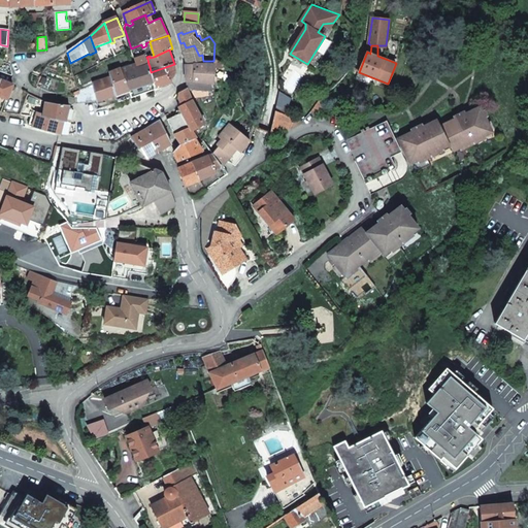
[(147,59),(146,57),(135,60),(137,67),(149,64),(147,59)]
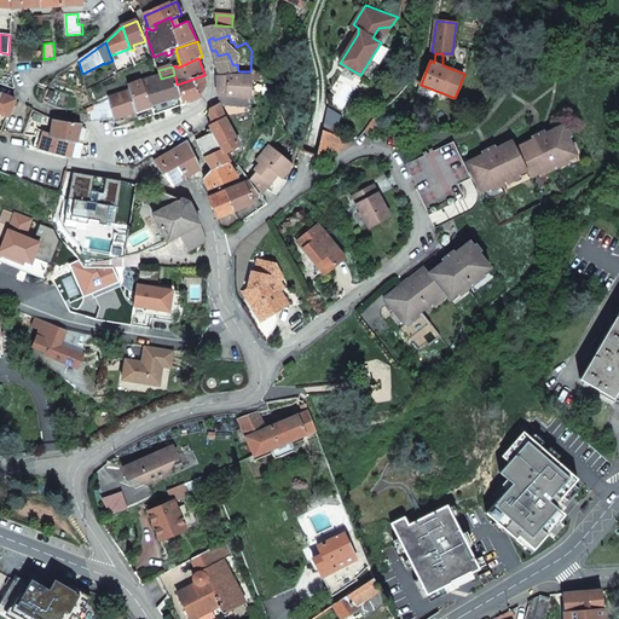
[(0,82),(15,88),(12,75),(0,71),(0,82)]
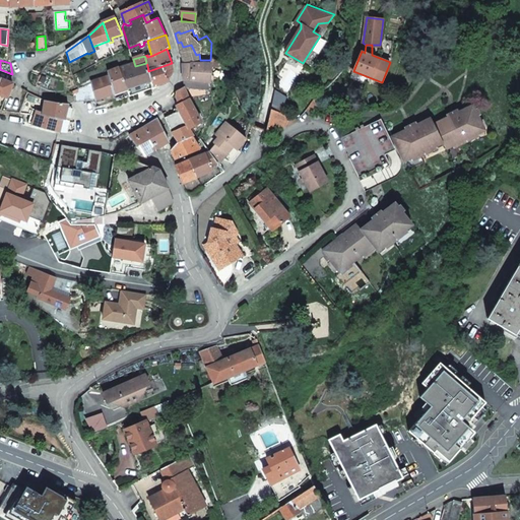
[(173,69),(172,63),(148,71),(151,82),(153,86),(170,81),(169,78),(171,77),(172,75),(173,73),(173,71),(173,69)]
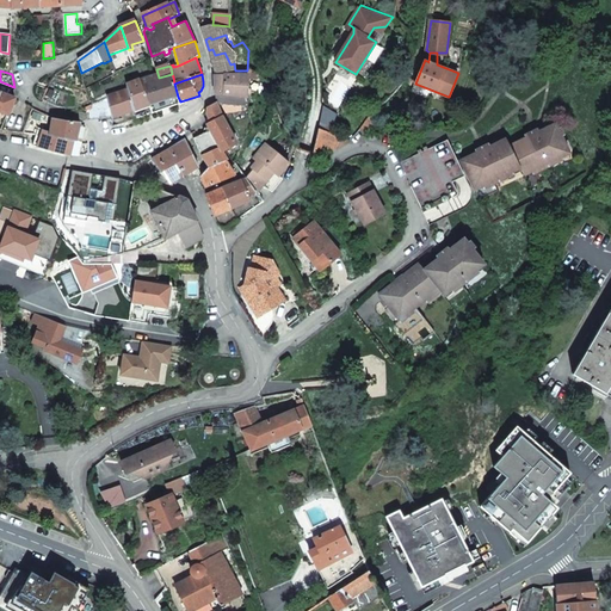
[(154,75),(140,80),(150,106),(178,97),(174,84),(173,76),(156,81),(154,75)]
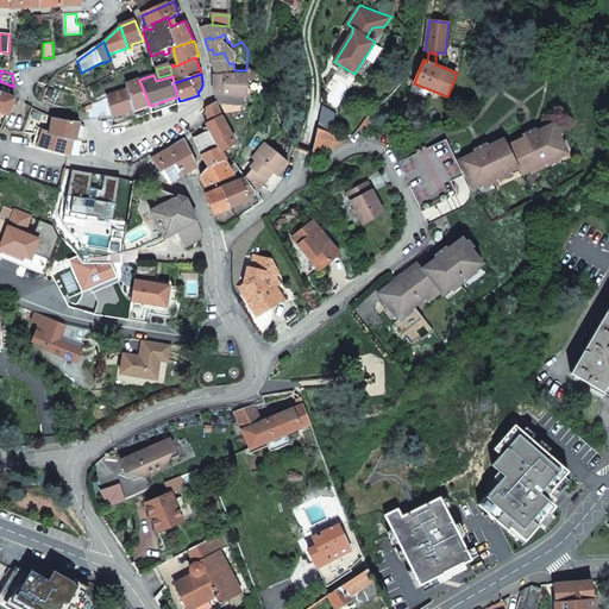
[(246,98),(248,75),(214,75),(215,95),(224,94),(230,95),(246,98)]
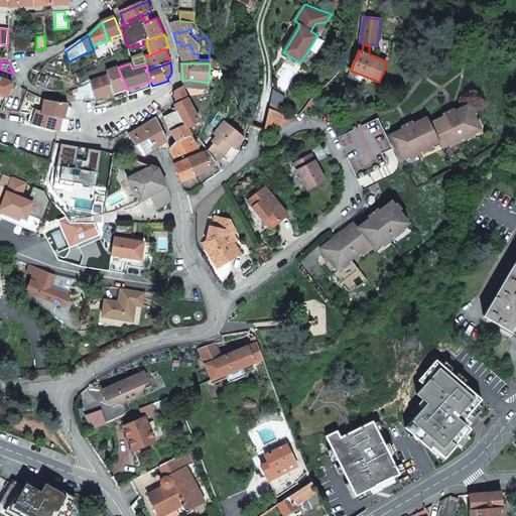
[(109,78),(113,94),(127,90),(118,68),(107,73),(109,78)]
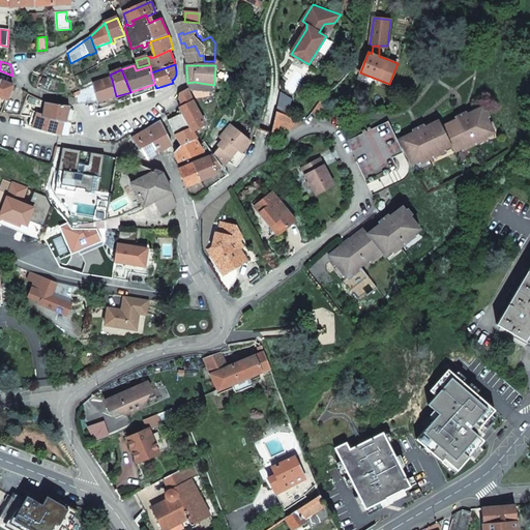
[(0,96),(8,99),(13,85),(9,83),(0,79),(0,96)]
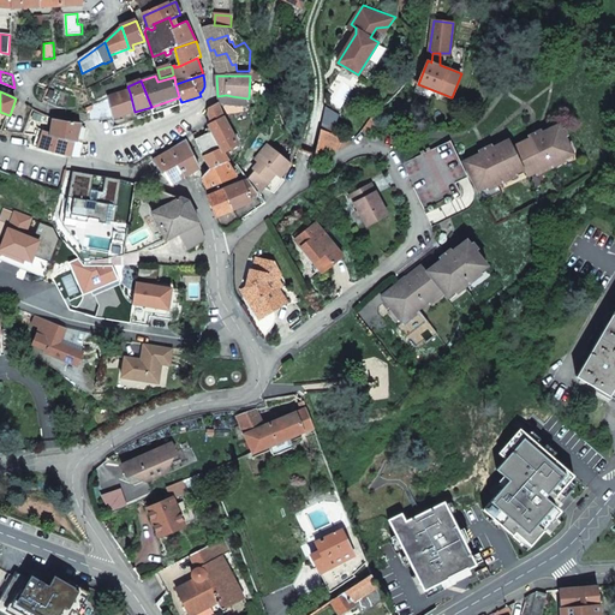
[(114,118),(114,119),(135,112),(130,93),(109,99),(114,118)]
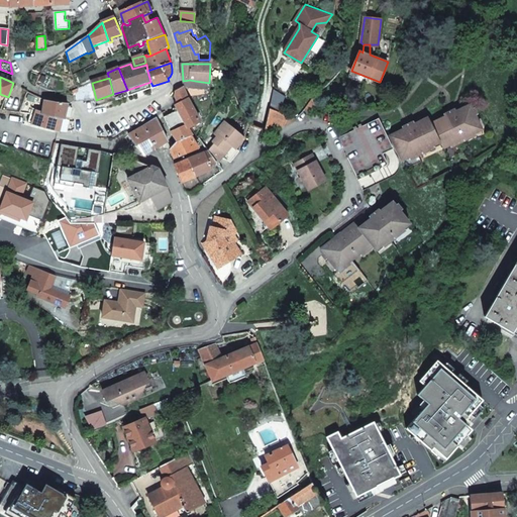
[(127,90),(130,97),(152,89),(152,86),(150,82),(127,90)]
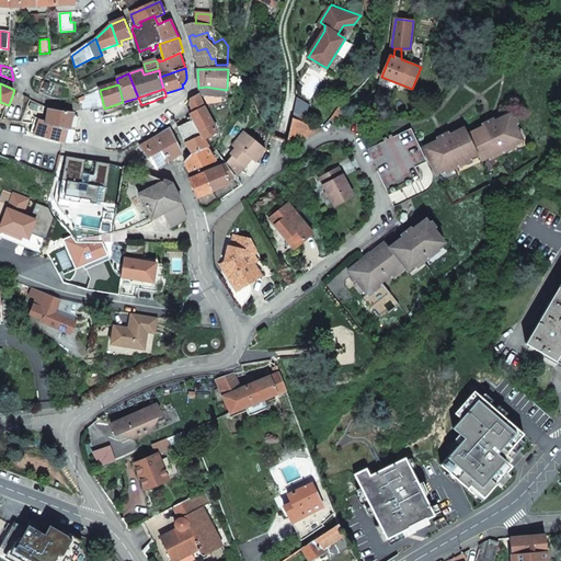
[(82,111),(104,107),(100,90),(79,99),(82,111)]
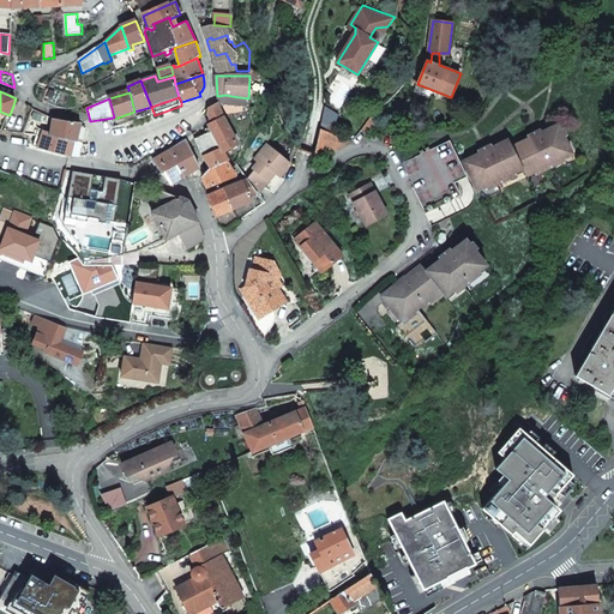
[(222,151),(223,151),(227,150),(238,144),(223,118),(217,103),(209,109),(208,115),(212,124),(208,126),(211,132),(220,149),(222,151)]
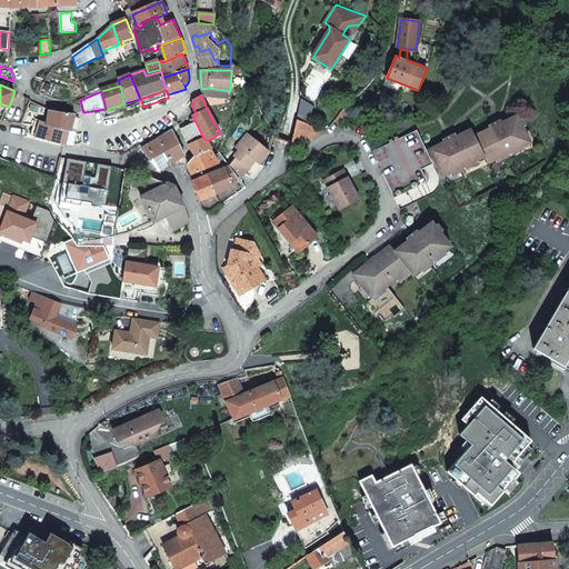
[(30,101),(22,125),(33,126),(41,106),(30,101)]
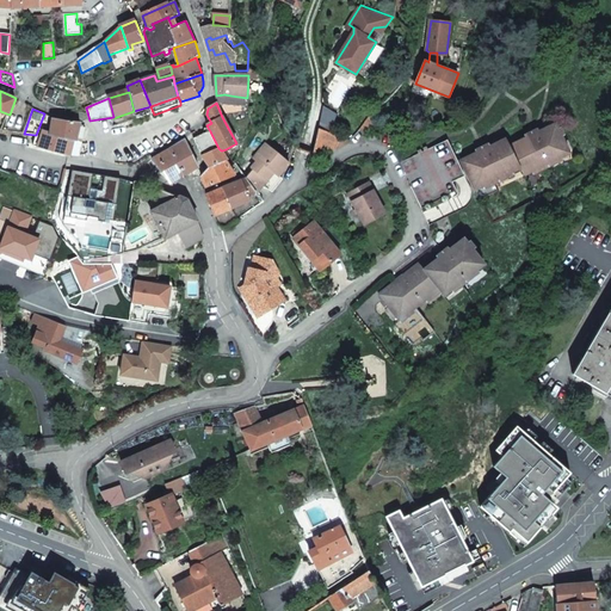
[(377,122),(372,112),(370,113),(360,129),(366,135),(377,122)]
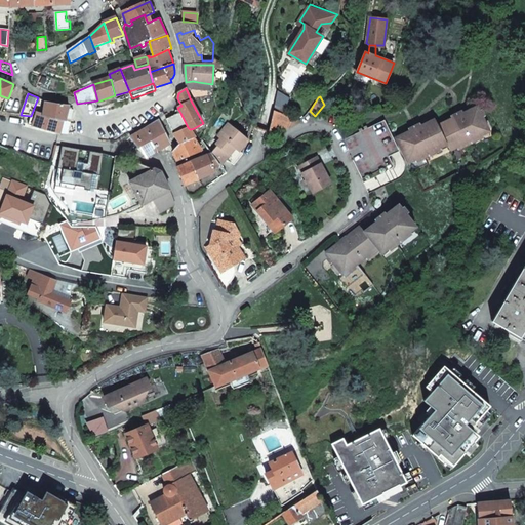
[(67,106),(45,102),(43,115),(43,117),(64,120),(66,121),(70,107),(67,106)]
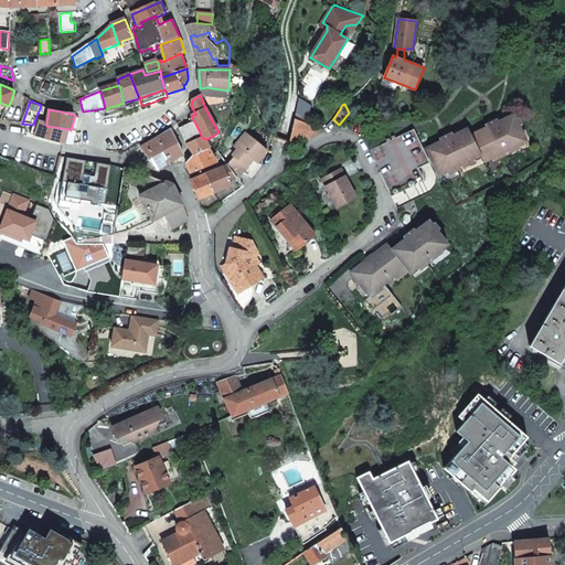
[(80,121),(75,115),(71,130),(76,132),(80,121)]
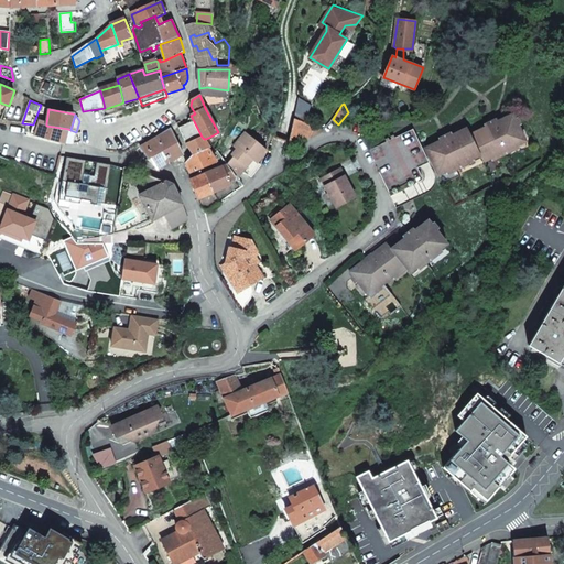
[(438,176),(480,155),(484,163),(525,143),(513,116),(470,136),(467,129),(425,149),(438,176)]
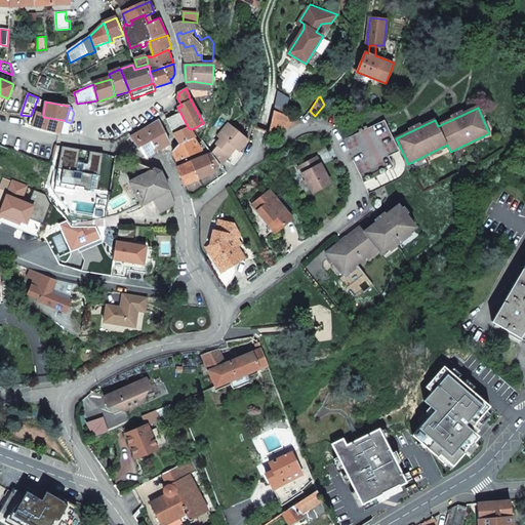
[(300,121),(274,111),(269,133),(273,133),(277,132),(281,131),(285,130),(290,127),(295,125),(300,121)]
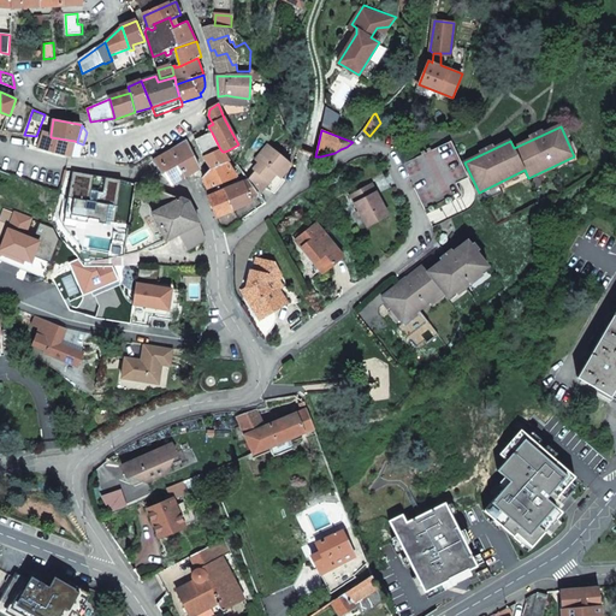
[(42,138),(36,136),(34,147),(72,158),(78,159),(78,155),(71,154),(75,141),(51,137),(51,135),(43,132),(42,138)]
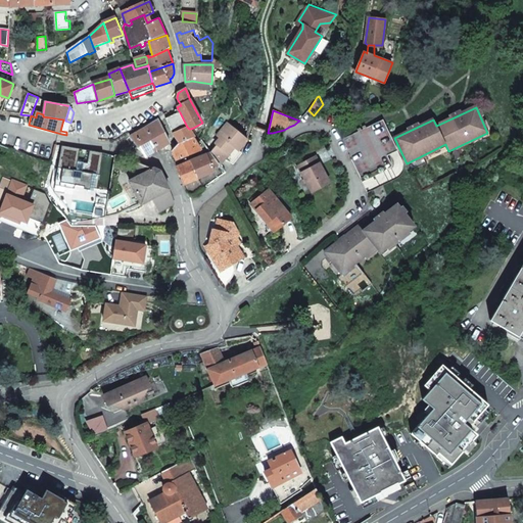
[(165,119),(173,133),(187,127),(180,112),(165,119)]
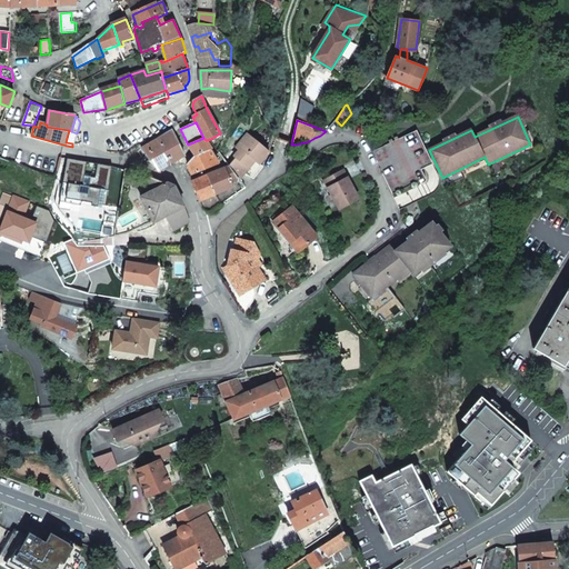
[(371,151),(399,209),(432,195),(436,192),(436,191),(437,190),(438,187),(439,186),(439,182),(439,181),(438,177),(438,176),(436,171),(417,130),(398,139),(397,137),(395,139),(396,140),(393,141),(392,139),(389,141),(389,143),(371,151)]
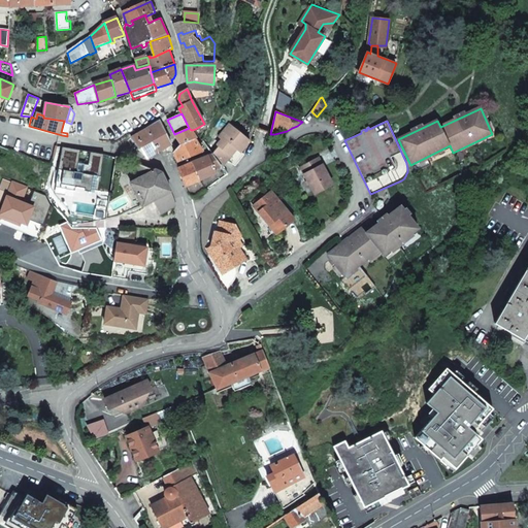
[(161,122),(146,131),(159,151),(171,144),(166,131),(161,122)]
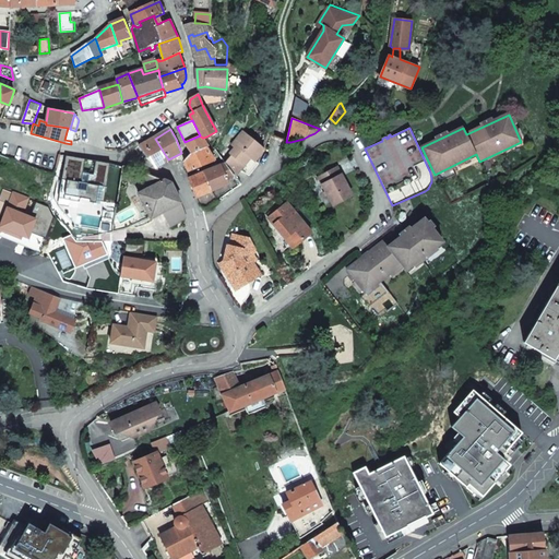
[(254,162),(264,150),(242,132),(233,145),(237,150),(226,163),(236,176),(239,171),(248,177),(258,165),(254,162)]
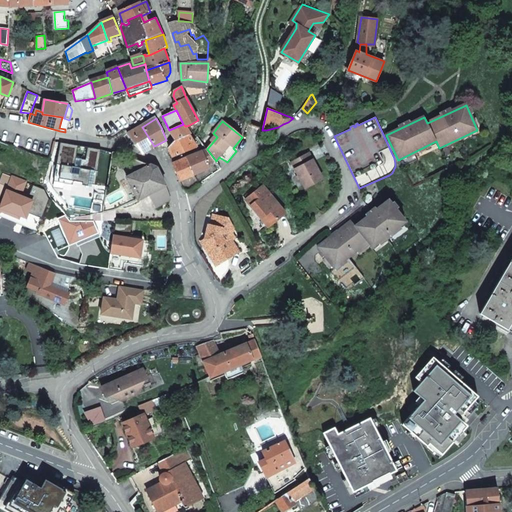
[(183,124),(169,130),(176,140),(169,147),(173,158),(197,148),(188,134),(190,133),(186,126),(185,126),(183,124)]
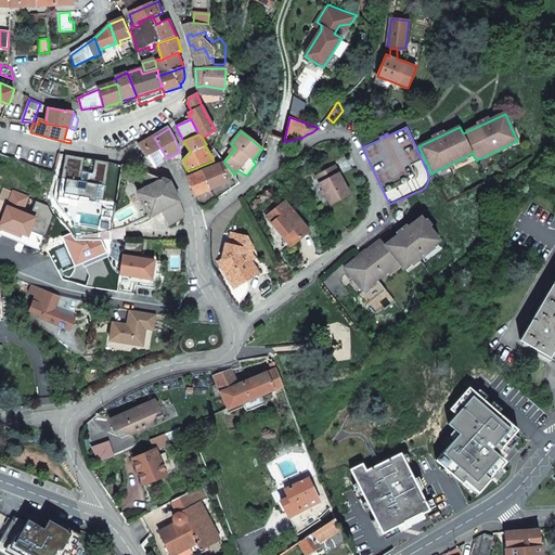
[(167,158),(154,138),(153,137),(138,145),(154,166),(167,158)]
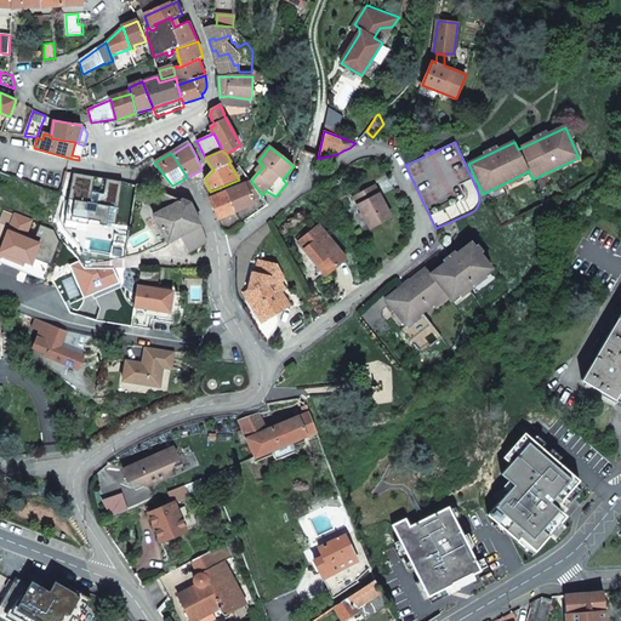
[(66,184),(61,193),(69,195),(75,172),(68,172),(66,184)]
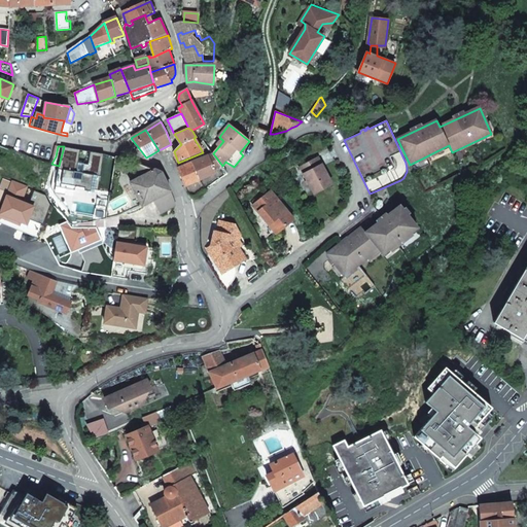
[(214,168),(220,166),(212,153),(192,162),(200,179),(216,173),(214,168)]
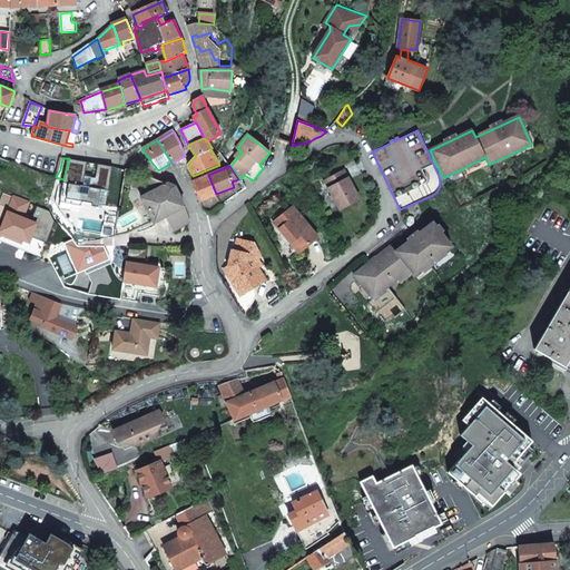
[(343,170),(324,180),(341,210),(360,200),(343,170)]
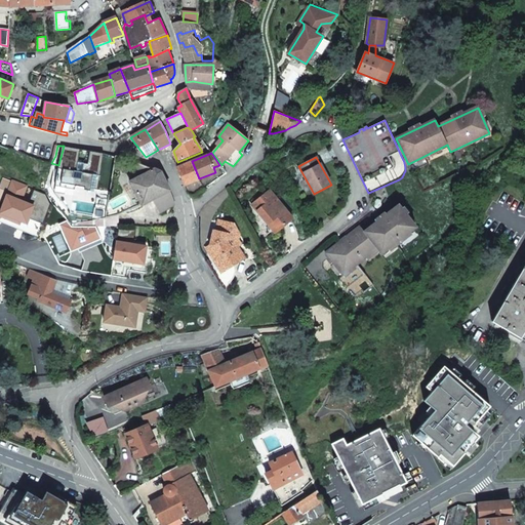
[(155,169),(134,161),(143,175),(155,169)]
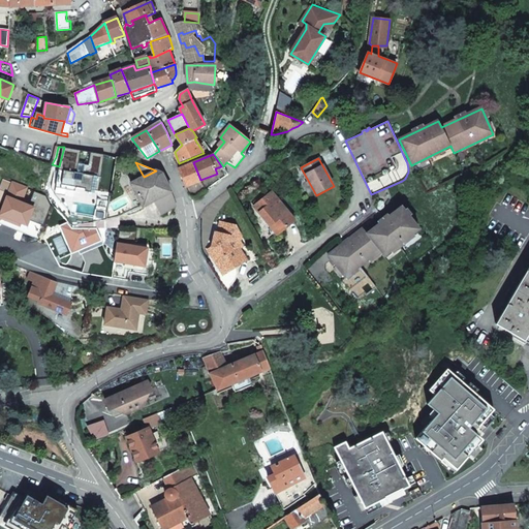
[(178,169),(185,187),(200,180),(193,162),(178,169)]
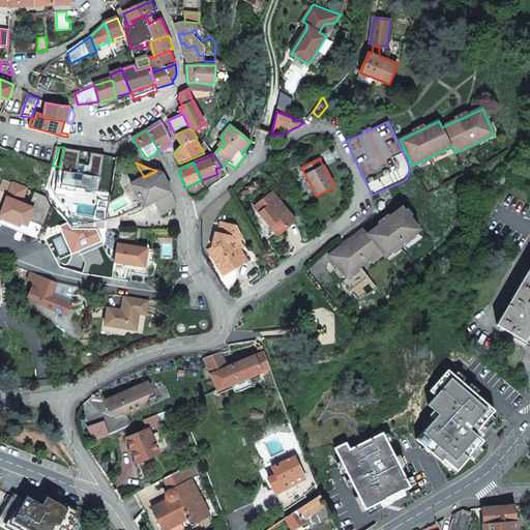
[(163,174),(156,171),(144,177),(131,183),(144,206),(156,200),(172,193),(163,174)]
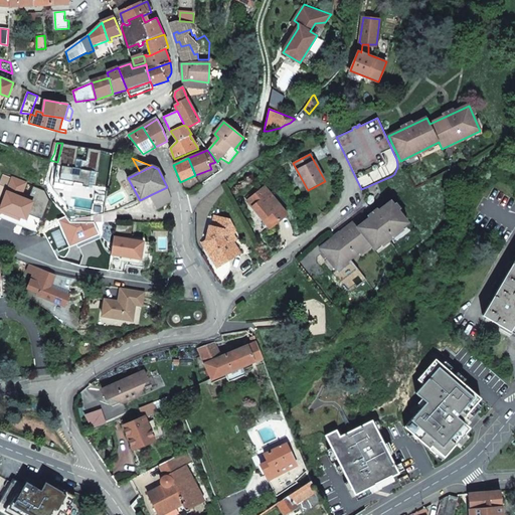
[(39,232),(43,220),(29,214),(33,202),(21,198),(26,184),(13,179),(4,202),(0,200),(0,218),(0,219),(39,232)]
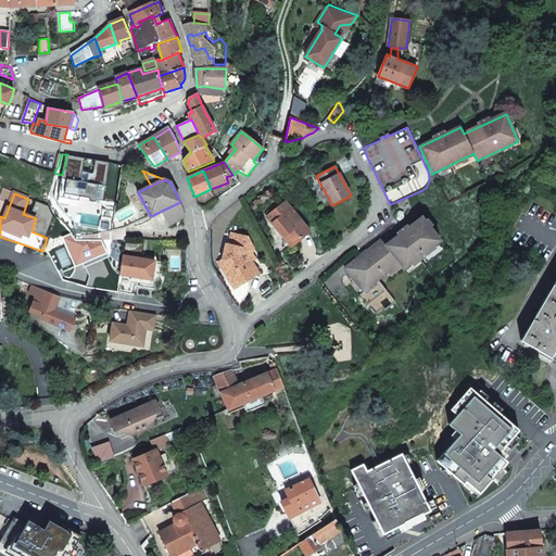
[(169,225),(186,216),(180,202),(164,210),(169,225)]
